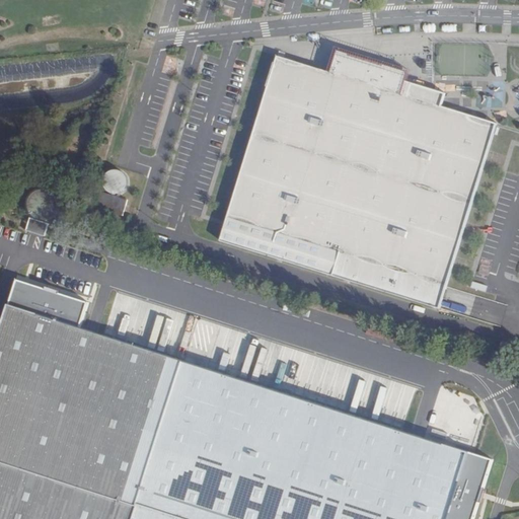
[(157,0),(154,11),(162,14),(166,0),(157,0)]
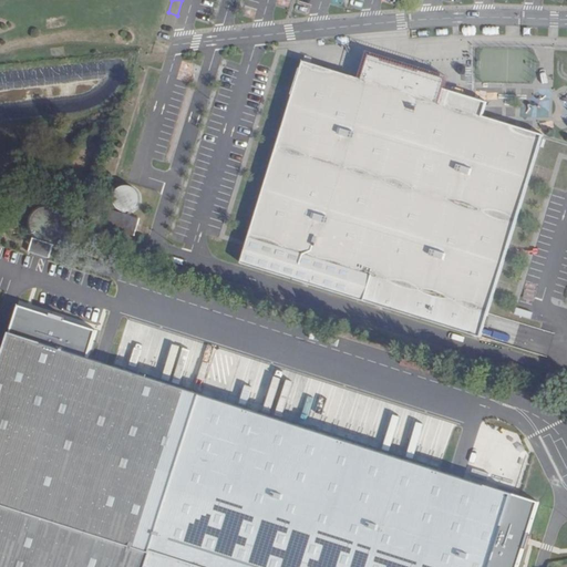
[(370,53),(361,79),(440,103),(444,89),(447,79),(401,63),(370,53)]
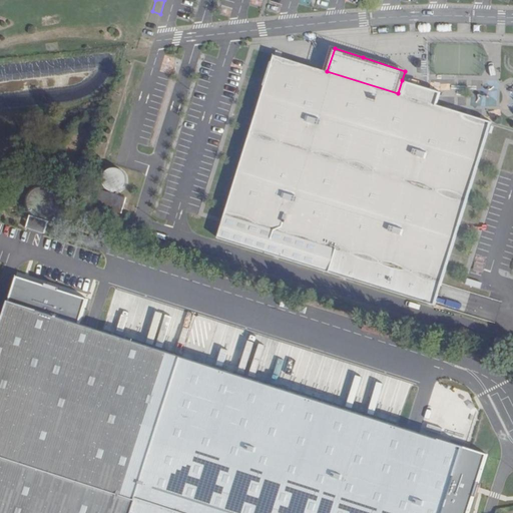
[(327,71),(270,55),(263,80),(259,93),(250,119),(248,124),(240,150),(238,157),(229,186),(226,196),(219,217),(213,239),(432,306),(447,259),(449,251),(479,160),(482,149),(490,123),(438,106),(442,93),(429,89),(402,80),(398,93),(327,71)]
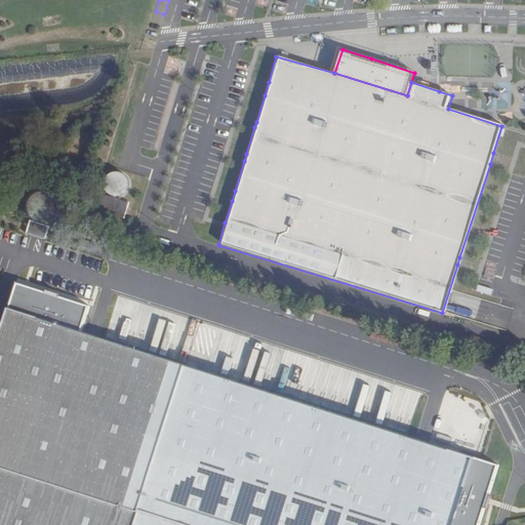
[(114,192),(117,195),(121,197),(125,197),(129,196),(132,193),(134,189),(135,185),(134,180),(132,176),(128,174),(124,173),(119,173),(116,176),(113,179),(112,184),(112,188),(114,192)]
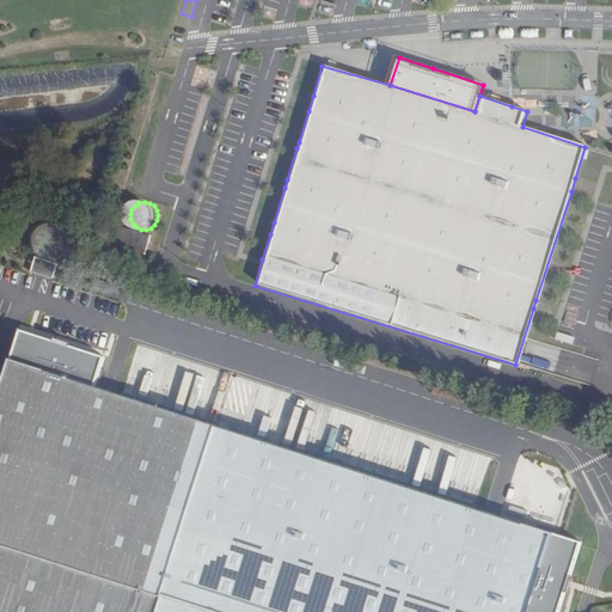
[(32,274),(55,280),(60,265),(55,263),(61,262),(66,258),(71,251),(72,245),(71,237),(60,228),(50,227),(43,231),(38,236),(36,240),(36,246),(36,250),(40,256),(44,261),(37,258),(32,274)]
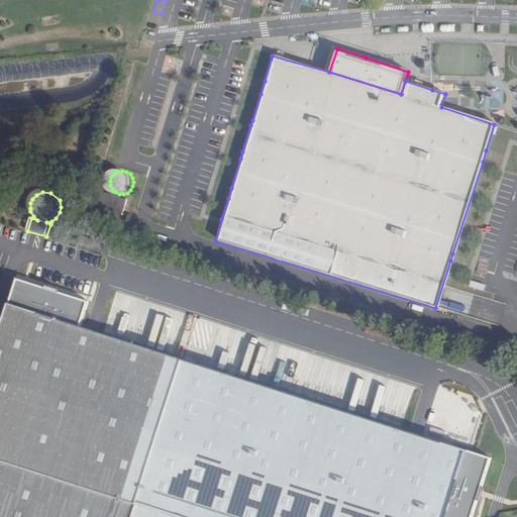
[(405,432),(10,306),(0,338),(0,516),(446,516),(468,452),(451,447),(405,432)]
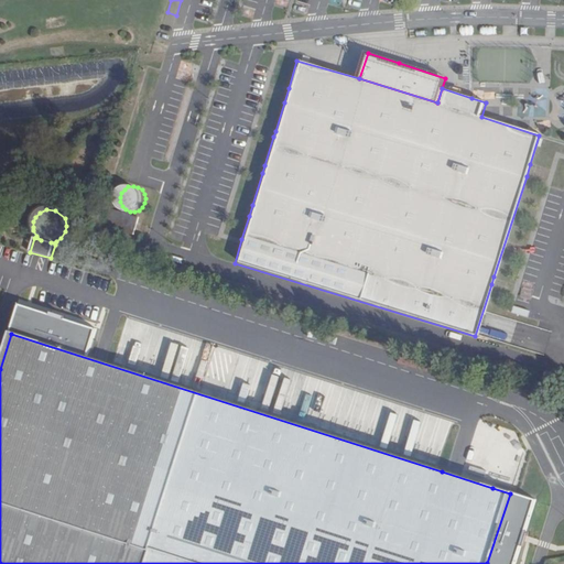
[(442,472),(492,488),(497,477),(444,462),(442,472)]
